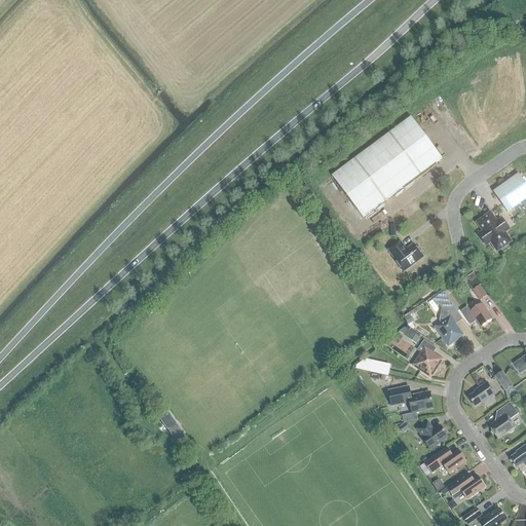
[(332,177),(363,218),(442,158),(411,117),(332,177)]
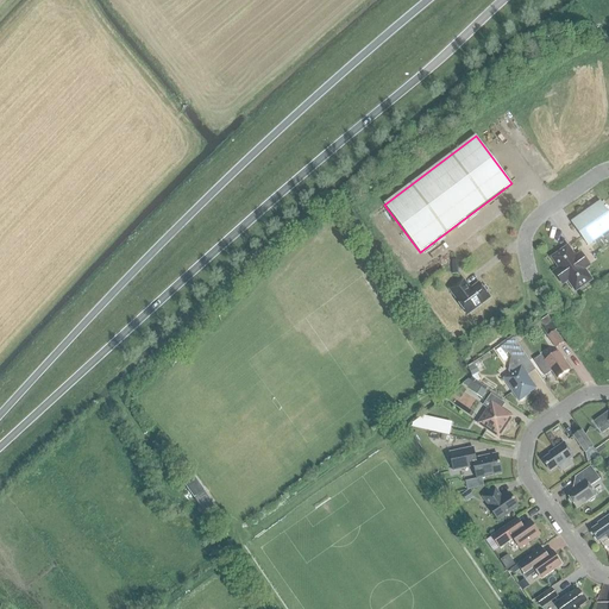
[(571,223),(588,245),(608,230),(608,213),(601,201),(571,223)]
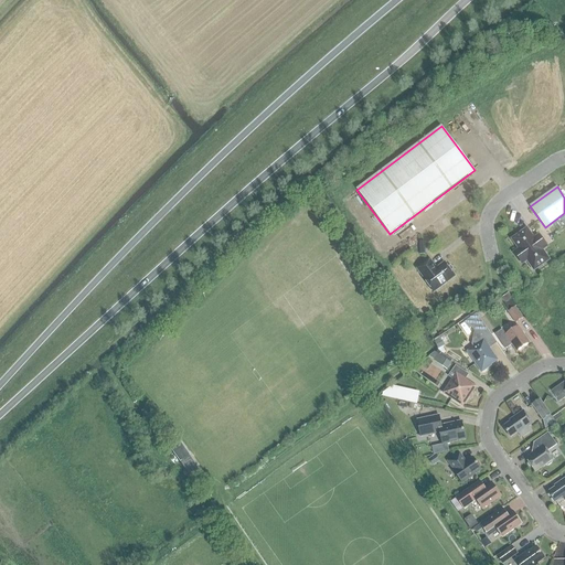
[(526,228),(511,240),(519,249),(514,253),(522,264),(526,260),(534,270),(550,260),(542,251),(546,247),(539,235),(534,238),(526,228)]
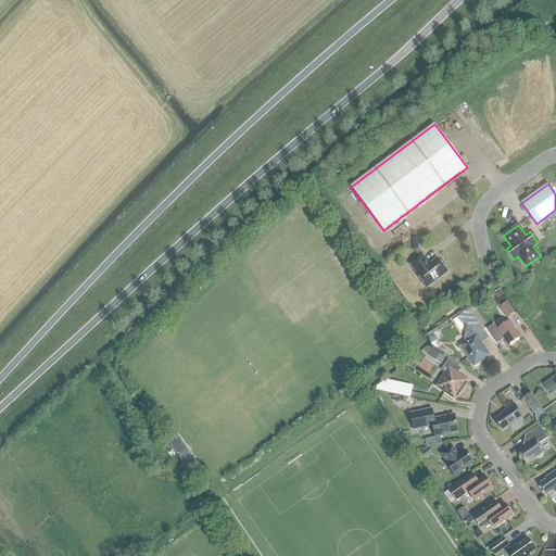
[(409,265),(427,288),(447,273),(437,258),(427,266),(420,256),(409,265)]
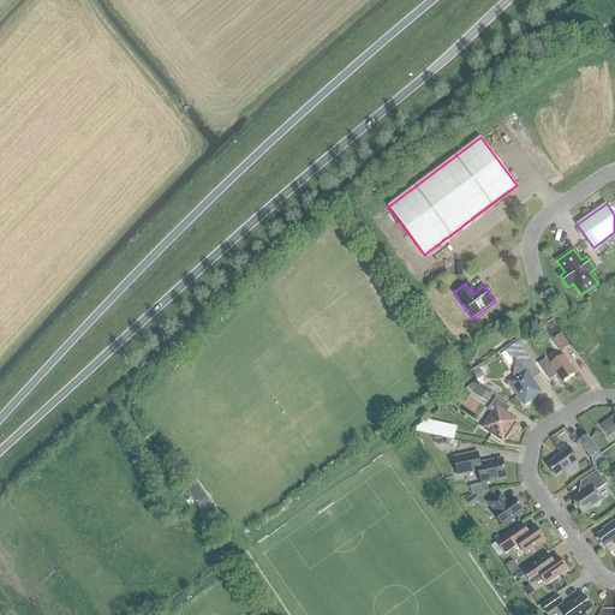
[(569,346),(561,334),(553,340),(561,352),(569,346)]
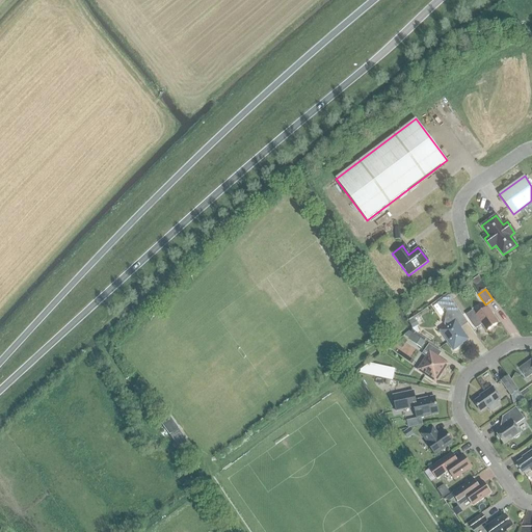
[(447,294),(436,301),(437,303),(448,296),(447,294)]
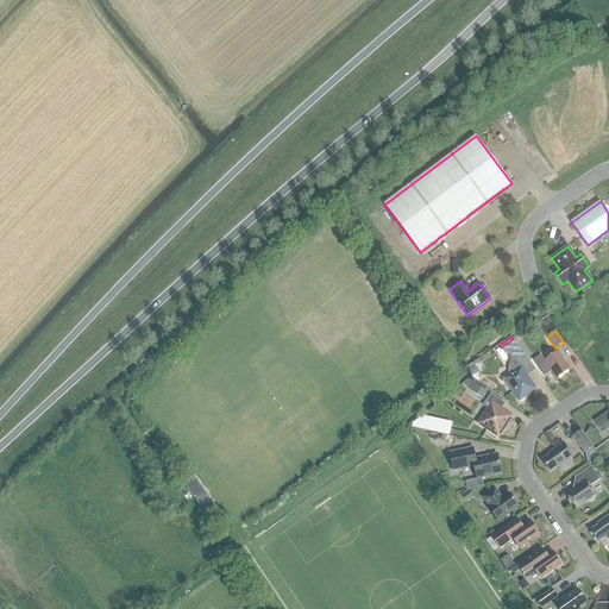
[(504,380),(514,394),(515,393),(520,400),(528,395),(527,394),(535,388),(521,368),(521,365),(528,360),(513,339),(501,347),(506,355),(508,352),(515,362),(510,365),(509,371),(512,375),(504,380)]
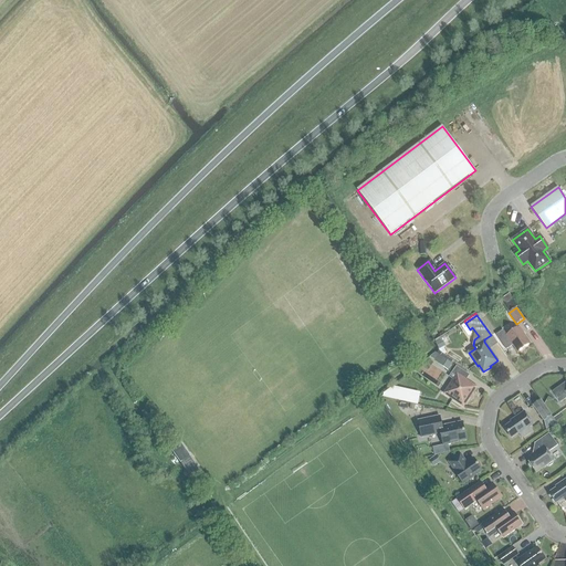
[(506,349),(513,345),(517,353),(531,344),(519,327),(506,336),(503,331),(496,335),(506,349)]
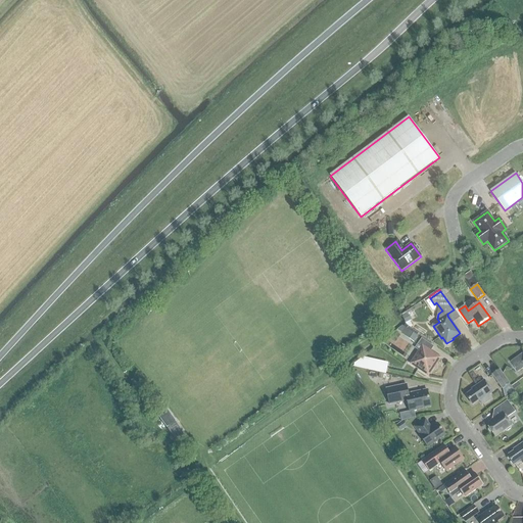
[(407,315),(402,318),(406,323),(410,321),(411,321),(407,315)]
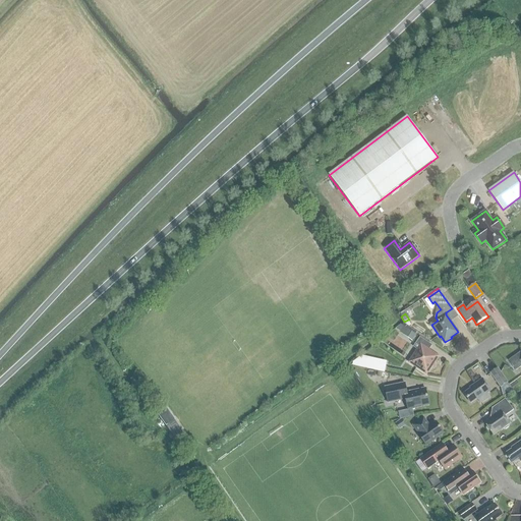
[(400,334),(412,342),(416,336),(401,326),(397,328),(396,329),(400,333),(400,334)]
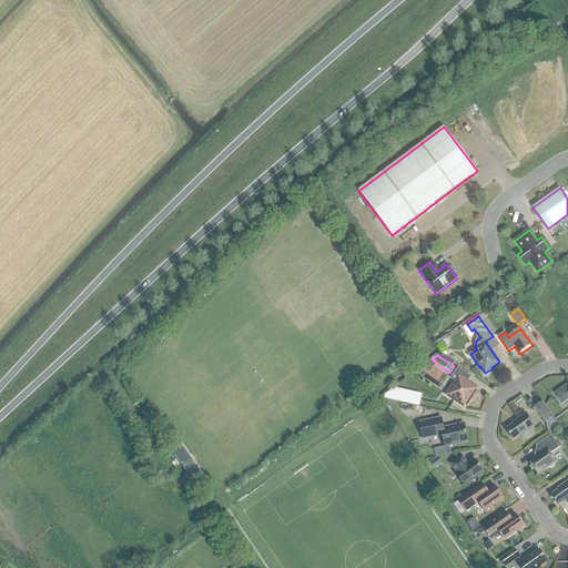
[(446,395),(465,407),(473,395),(474,396),(478,389),(467,383),(470,376),(458,368),(450,378),(456,382),(446,395)]
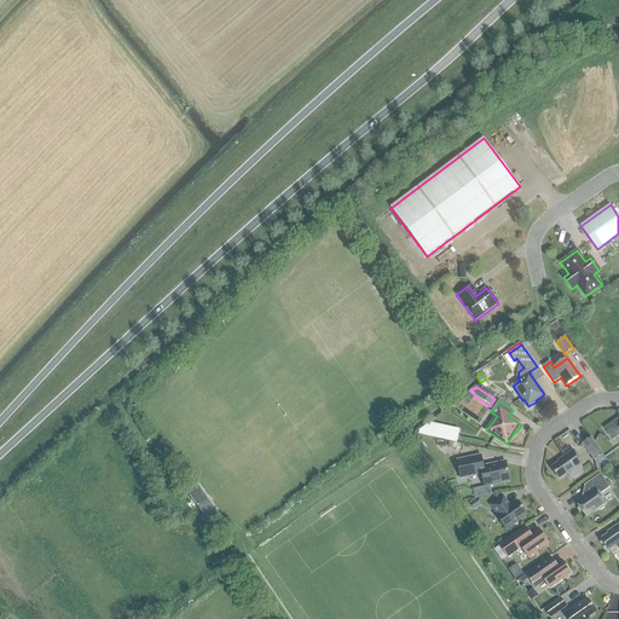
[(605,428),(613,440),(618,435),(618,420),(618,418),(605,428)]
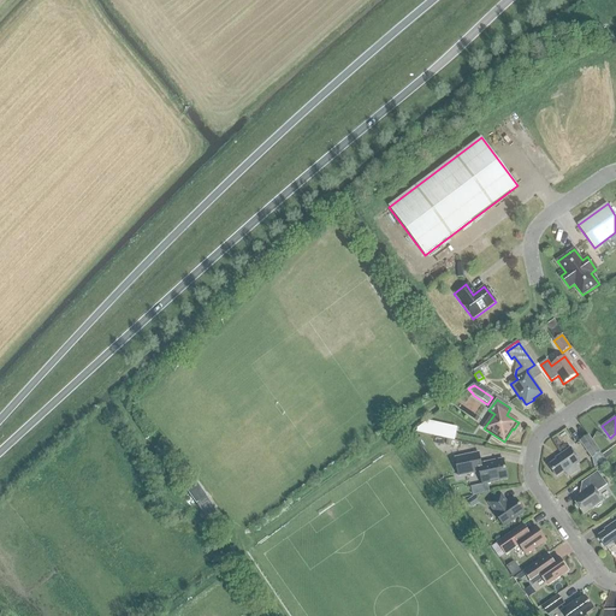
[(418,428),(414,432),(433,436),(434,436),(442,437),(444,424),(437,422),(436,424),(427,422),(418,428)]
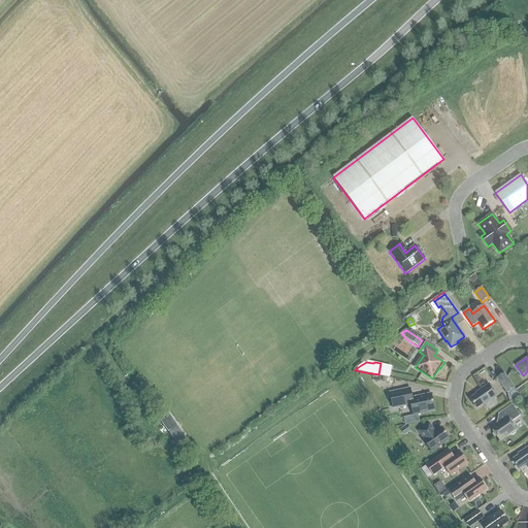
[(497,378),(507,392),(514,387),(504,373),(497,378)]
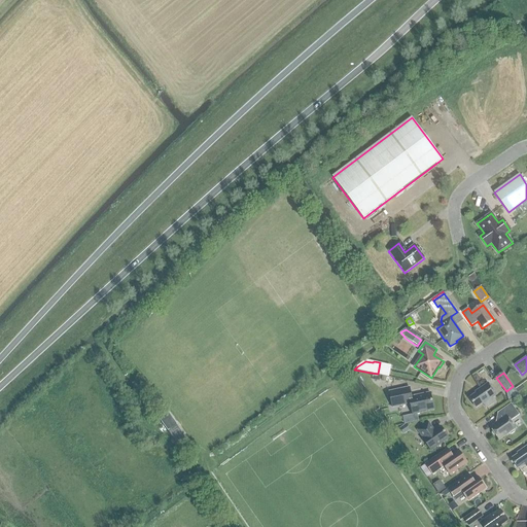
[(481,391),(469,398),(476,408),(483,403),(484,405),(496,395),(488,384),(480,389),(481,391)]
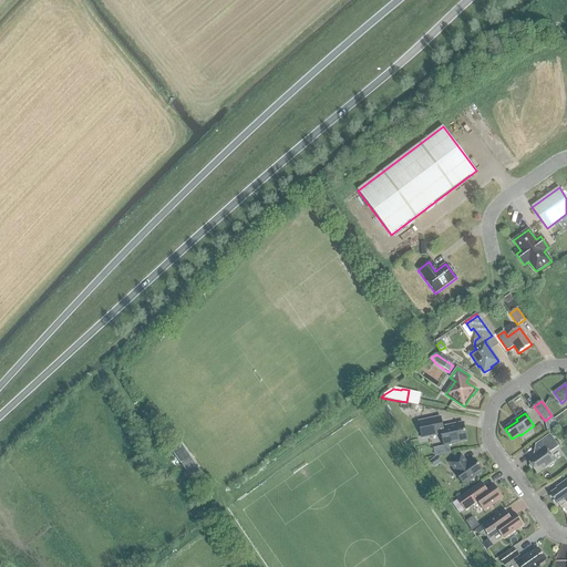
[(442,434),(444,446),(467,442),(463,423),(443,428),(441,418),(419,422),(422,439),(442,434)]
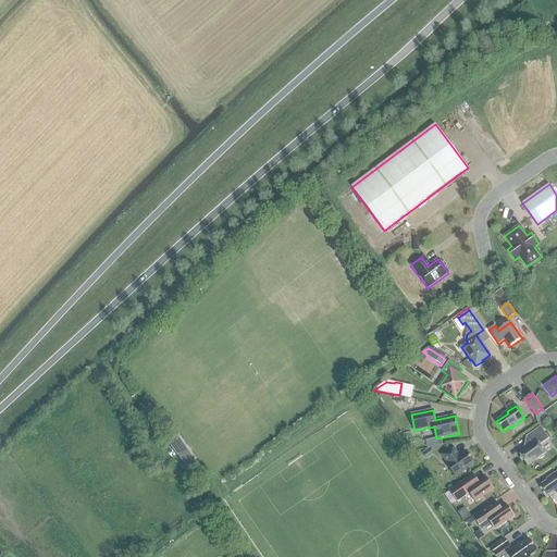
[(544,453),(540,445),(548,438),(540,426),(525,436),(531,444),(519,453),(527,465),(536,458),(537,459),(540,459),(544,457),(544,454),(544,453)]
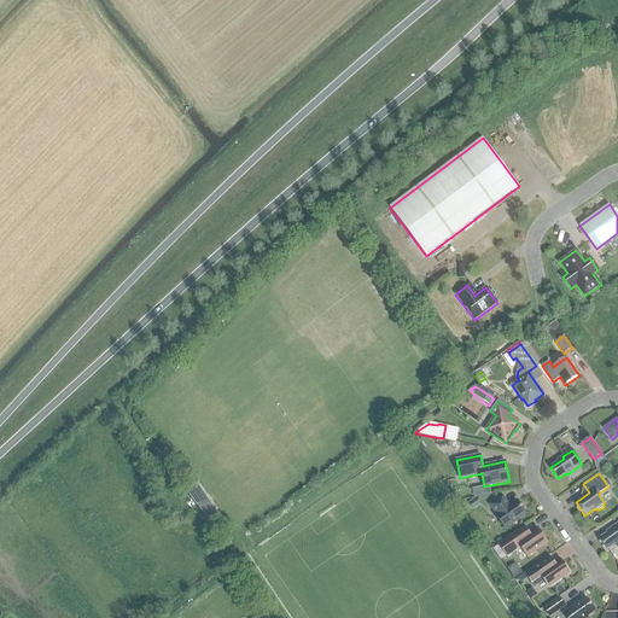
[(208,500),(220,517),(226,513),(214,495),(208,500)]
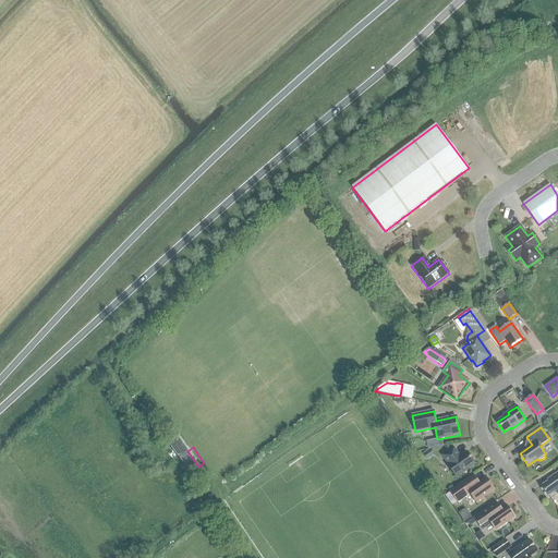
[(448,465),(457,477),(475,464),(466,452),(460,457),(453,448),(443,456),(448,464),(448,465)]
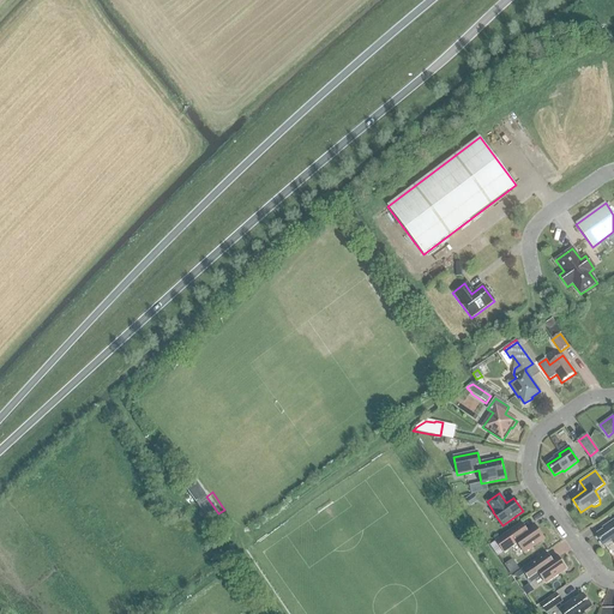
[(218,515),(204,495),(194,503),(209,522),(218,515)]
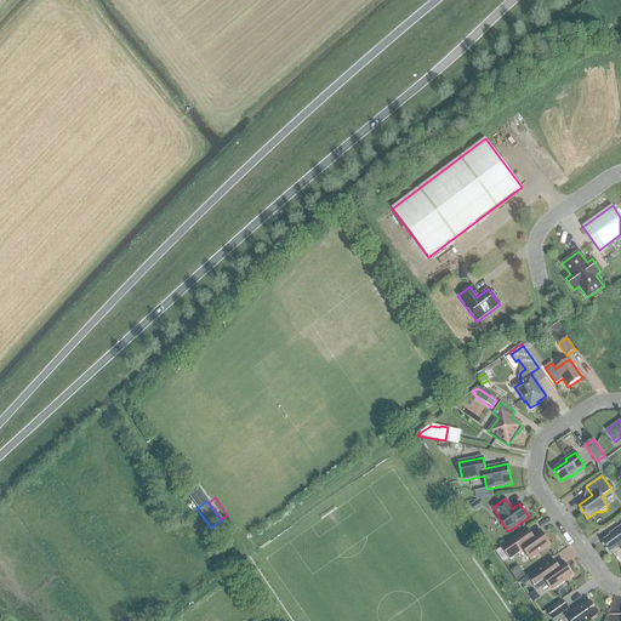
[(471,506),(476,513),(483,507),(478,501),(471,506)]
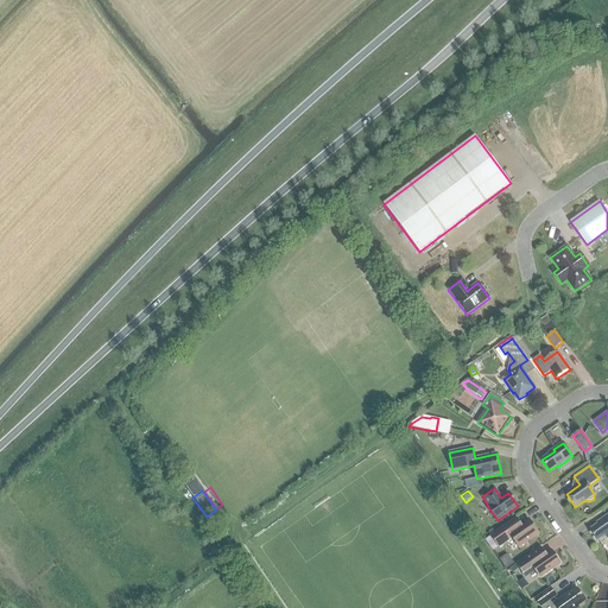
[(597,540),(603,537),(607,542),(607,514),(596,523),(597,524),(589,530),(597,540)]
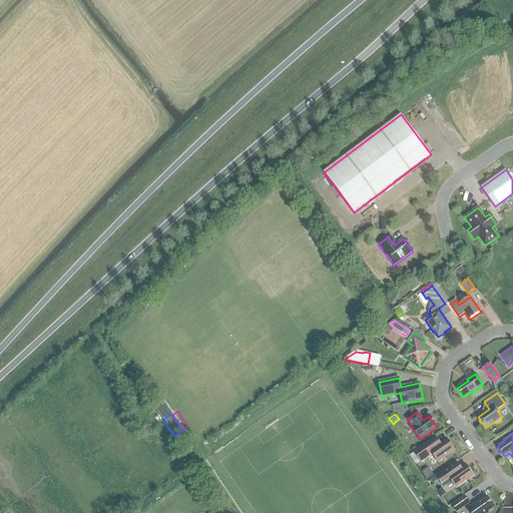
[(421,462),(432,454),(438,462),(454,450),(446,439),(440,443),(436,437),(414,452),(421,462)]
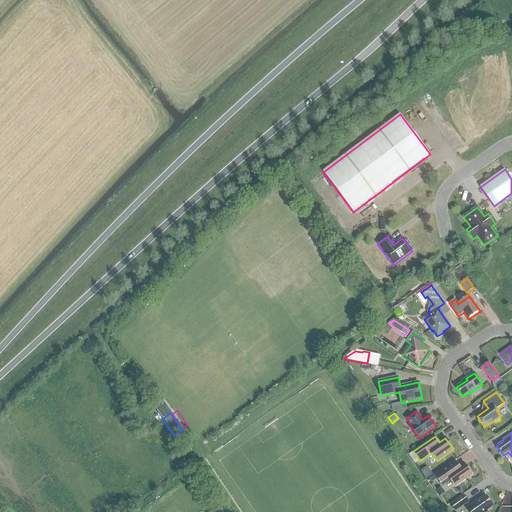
[(455,461),(435,475),(438,479),(441,483),(449,478),(455,487),(473,475),(464,463),(459,467),(455,461)]
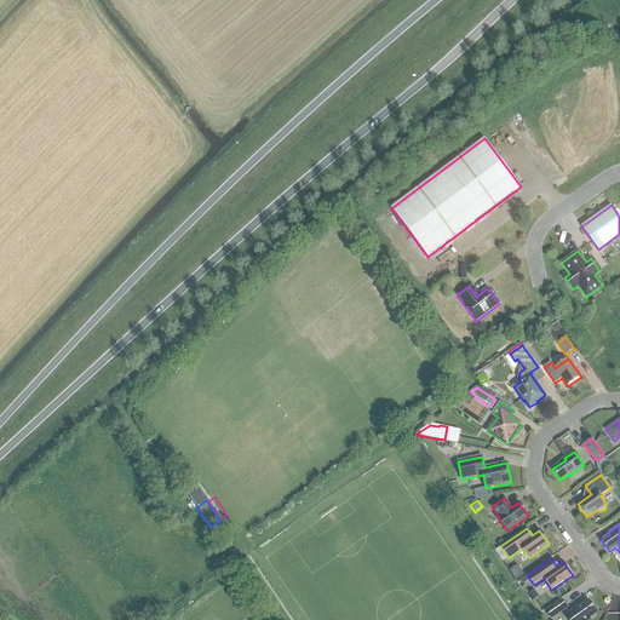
[(545,612),(551,619),(568,608),(562,600),(545,612)]
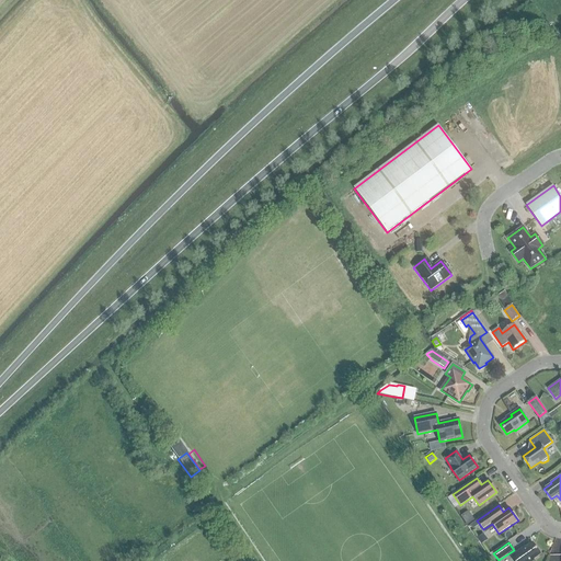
[(525,548),(525,547),(512,557),(514,560),(533,560),(534,560),(540,554),(533,544),(525,548)]
